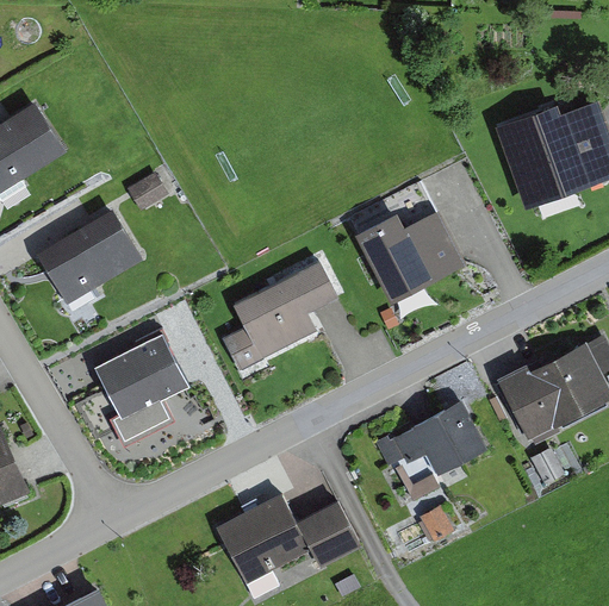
[(555,105),(495,126),(524,210),(608,180),(608,129),(598,100),(559,113),(555,105)]
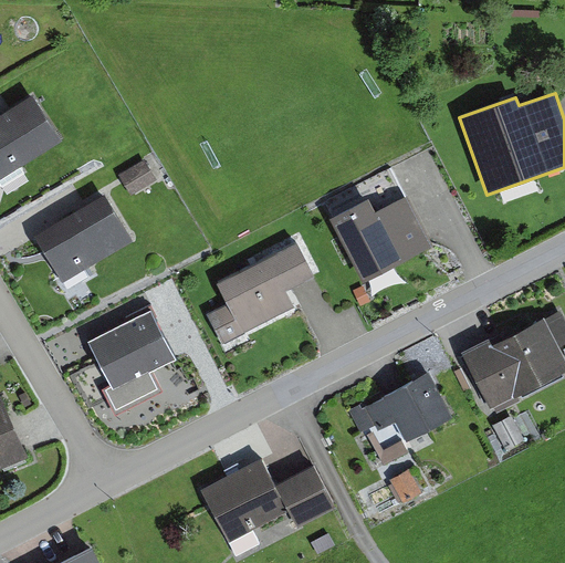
[(31,94),(0,113),(0,187),(24,173),(21,168),(62,143),(31,94)]
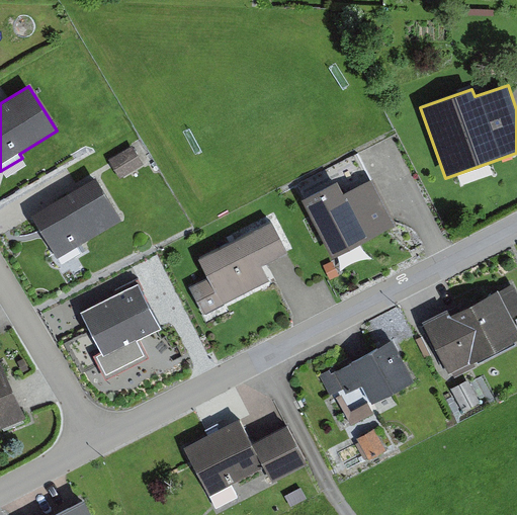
[(132,148),(107,162),(119,180),(143,166),(132,148)]
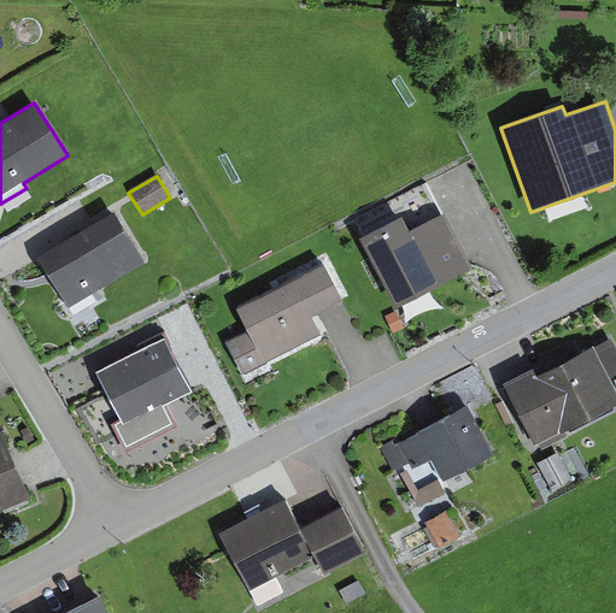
[(112,212),(36,257),(68,310),(145,264),(112,212)]
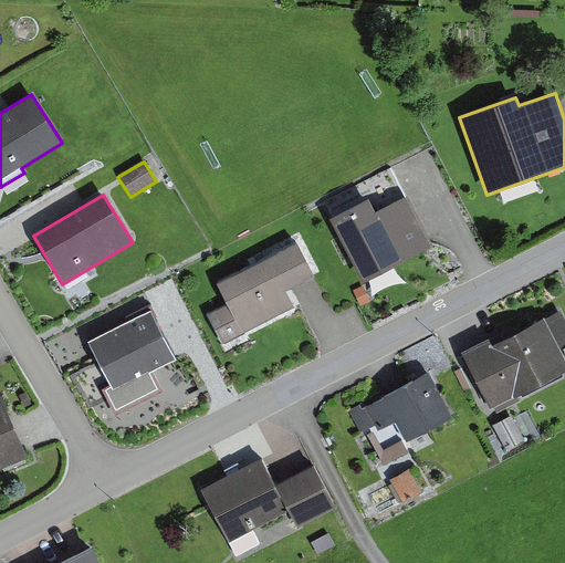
[(333,219),(364,278),(428,243),(404,198),(373,215),(366,201),(333,219)]
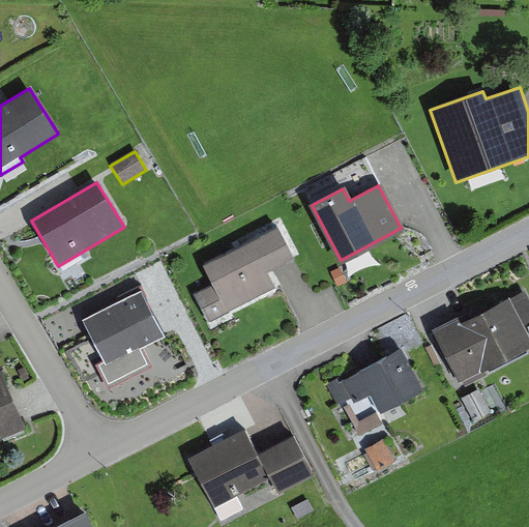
[(212,286),(194,296),(208,323),(275,289),(267,272),(294,258),(276,226),(202,265),(212,286)]
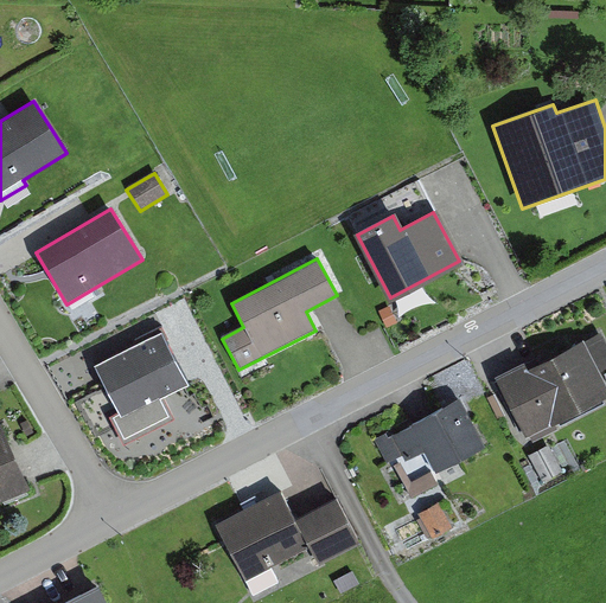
[(535,354),(491,376),(525,441),(605,399),(605,372),(605,371),(605,370),(605,340),(601,331),(538,363),(535,354)]
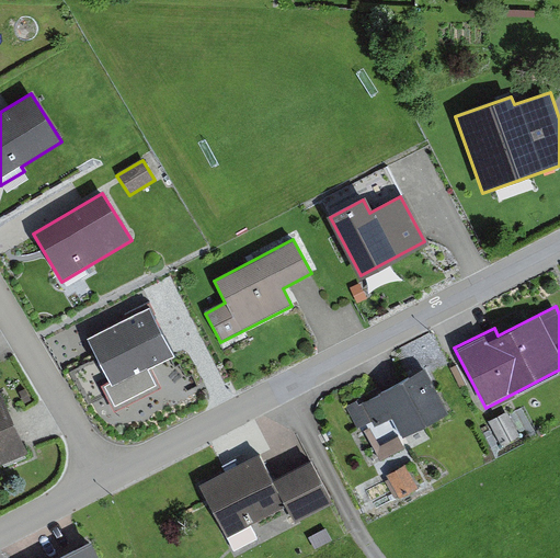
[(175,357),(148,307),(86,339),(110,384),(103,387),(114,408),(156,387),(148,372),(175,357)]
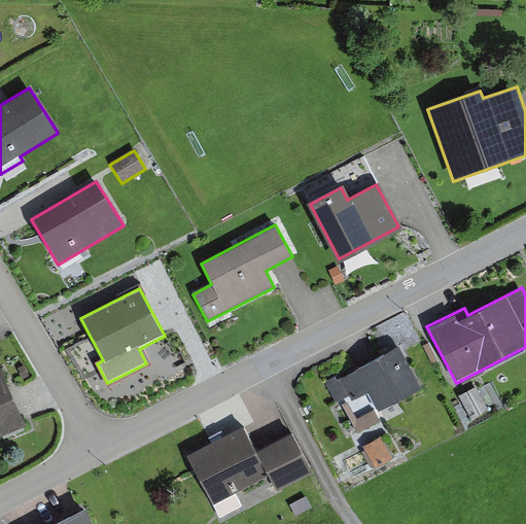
[(335,379),(324,384),(336,405),(348,398),(351,405),(367,396),(377,414),(421,390),(397,346),(354,369),(356,372),(336,382),(335,379)]
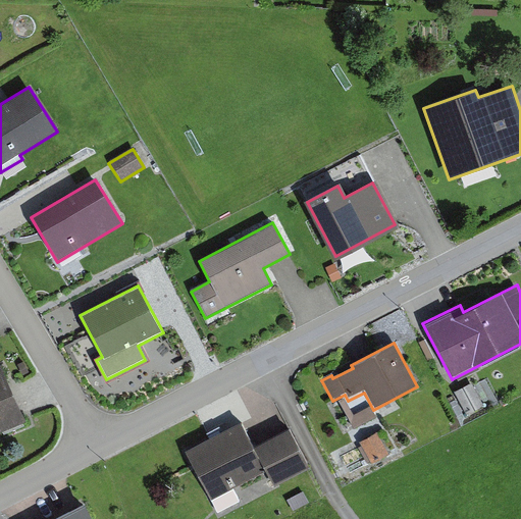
[(0,432),(24,421),(0,365),(0,432)]
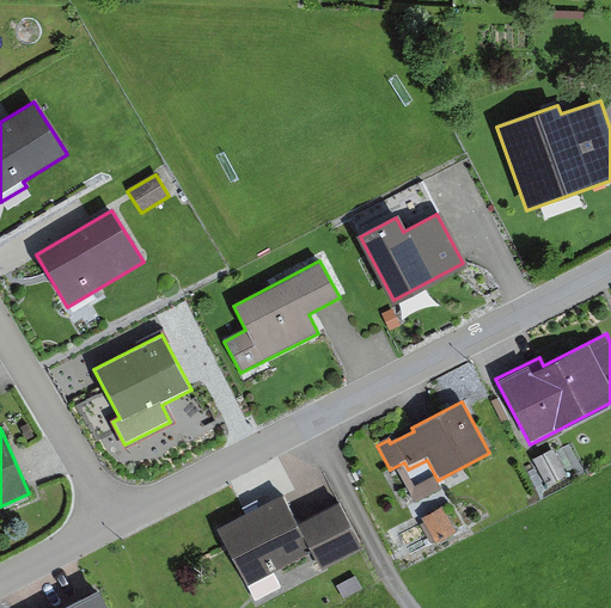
[(551,450),(532,462),(547,489),(567,478),(551,450)]
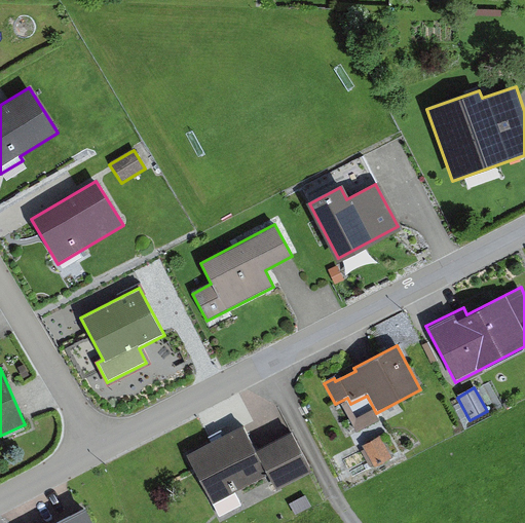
[(241,425),(184,454),(210,505),(267,476),(275,492),(310,475),(289,434),(255,451),(241,425)]
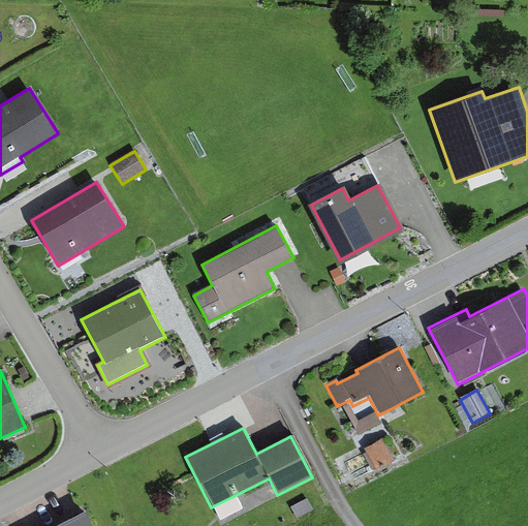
[(394,462),(380,440),(363,450),(376,472),(394,462)]
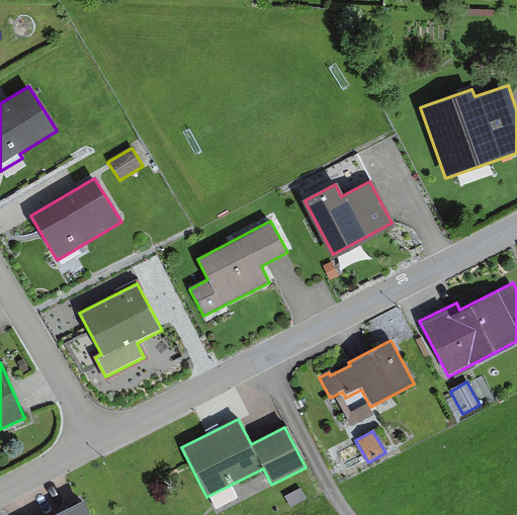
[(298,490),(283,499),(289,509),(305,500),(298,490)]
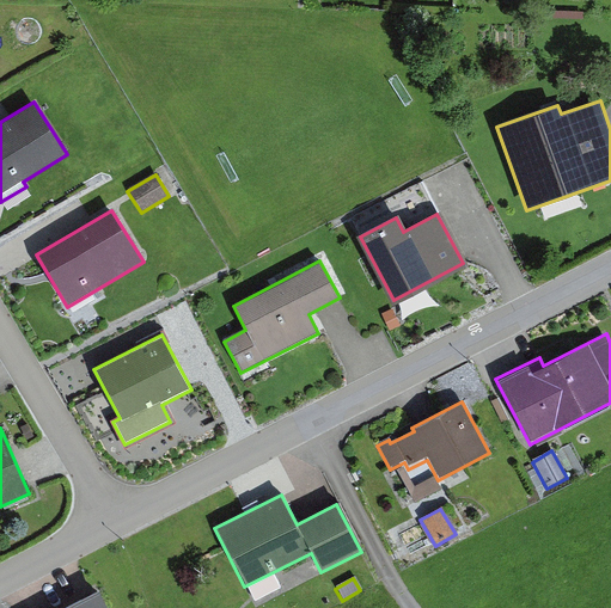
[(108,607),(98,589),(62,607),(108,607)]
